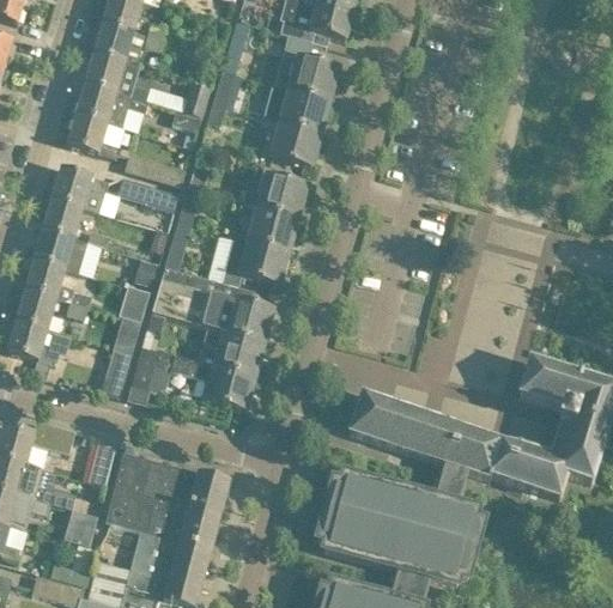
[(0,0),(0,19),(17,24),(24,0),(0,0)]
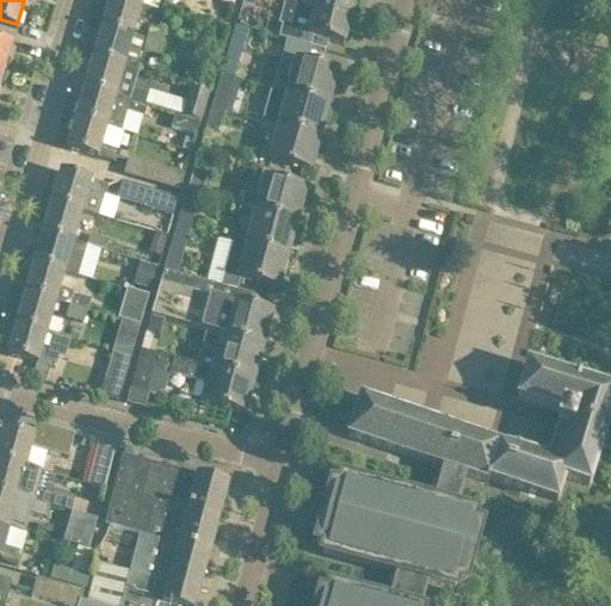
[(109,0),(103,23),(134,32),(142,2),(134,0),(109,0)]
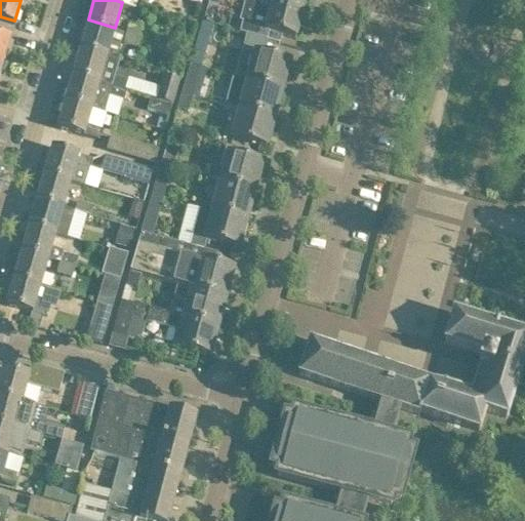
[(294,36),(301,8),(273,0),(248,0),(243,18),(242,18),(239,30),(254,33),(259,35),(279,40),(282,32),(294,36)]
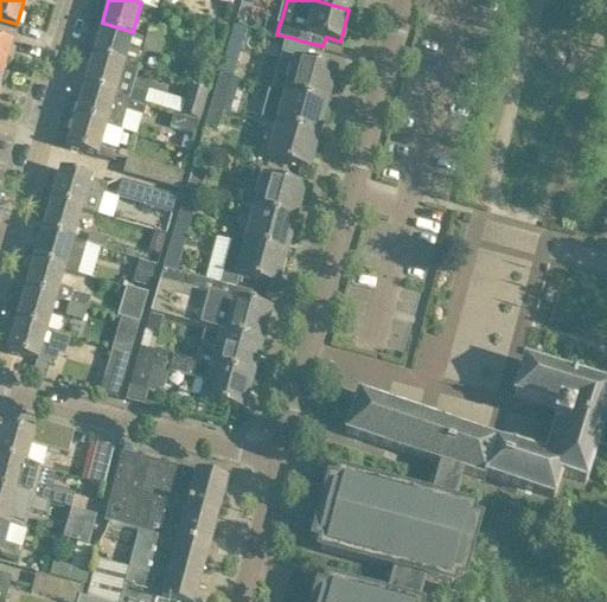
[(315,0),(349,10),(351,0),(315,0)]
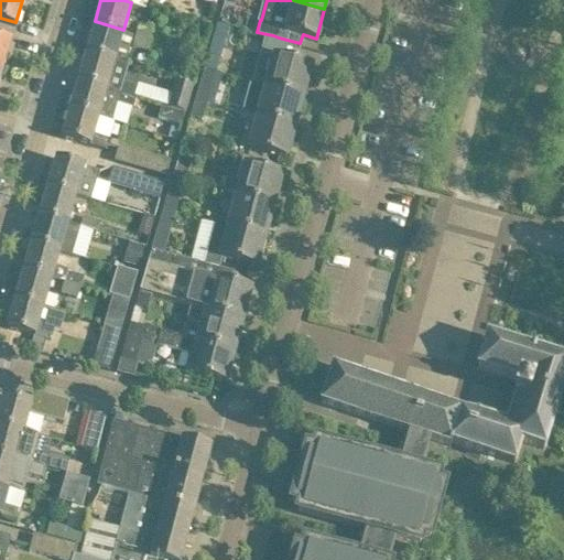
[(86,50),(128,62),(132,45),(148,50),(152,38),(134,33),(123,30),(95,21),(86,50)]
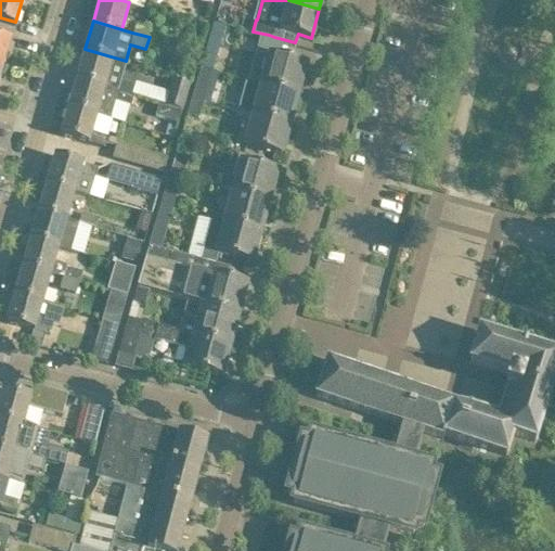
[(221,39),(226,24),(214,21),(209,36),(221,39)]
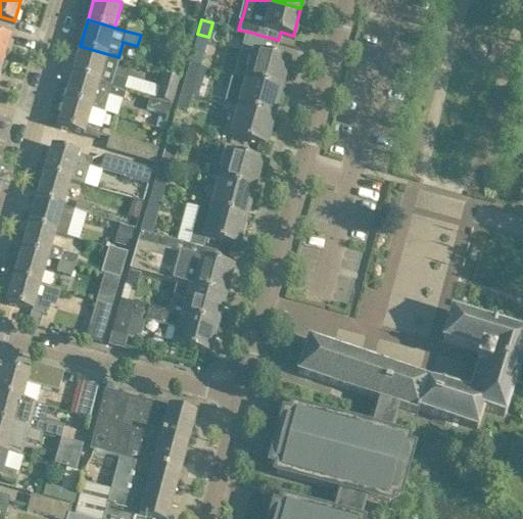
[(143,27),(144,26),(128,20),(125,31),(141,35),(141,34),(143,27)]
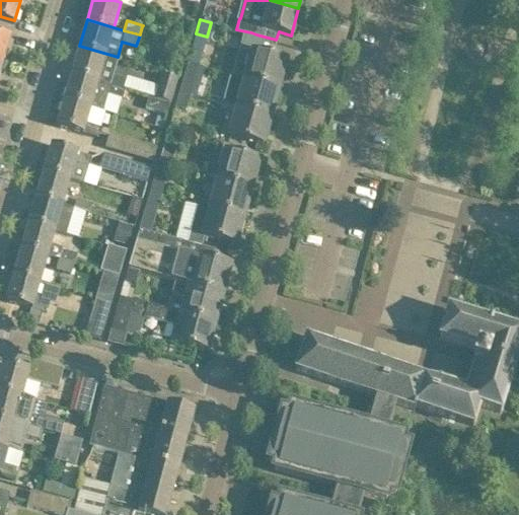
[(0,30),(0,63),(1,64),(10,34),(0,30)]
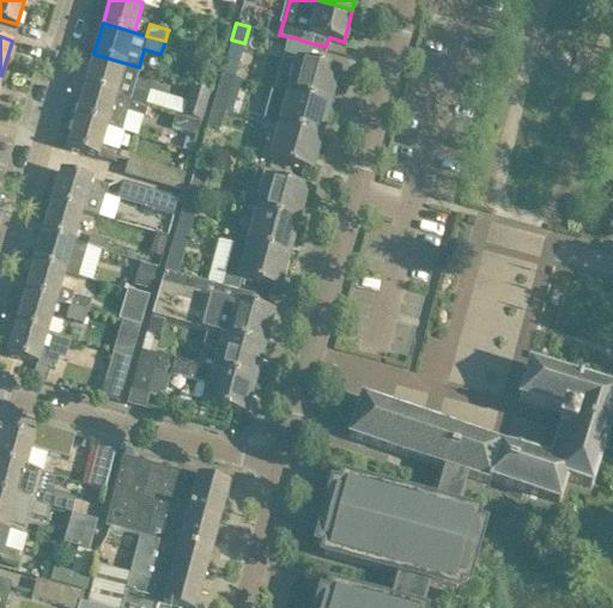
[(326,47),(303,41),(297,38),(292,58),(299,60),(291,91),(328,102),(337,68),(322,64),(326,47)]
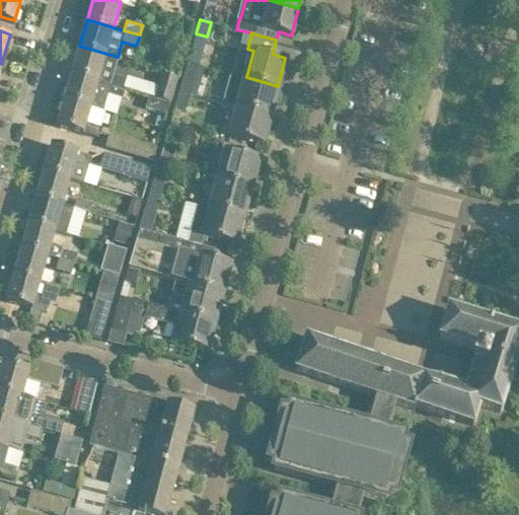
[(113,73),(118,57),(79,46),(72,71),(98,79),(109,82),(125,87),(128,77),(113,73)]
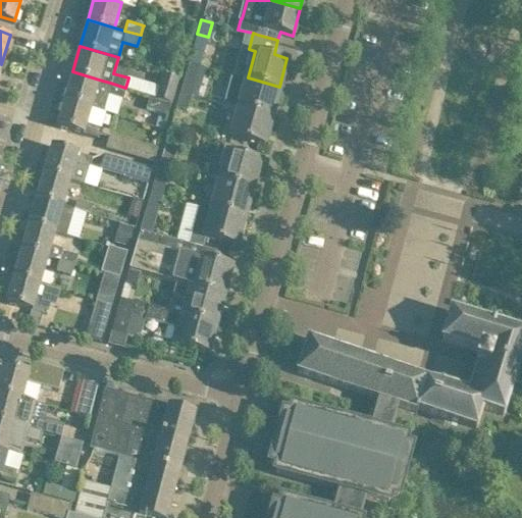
[(178,75),(183,62),(169,58),(165,71),(178,75)]
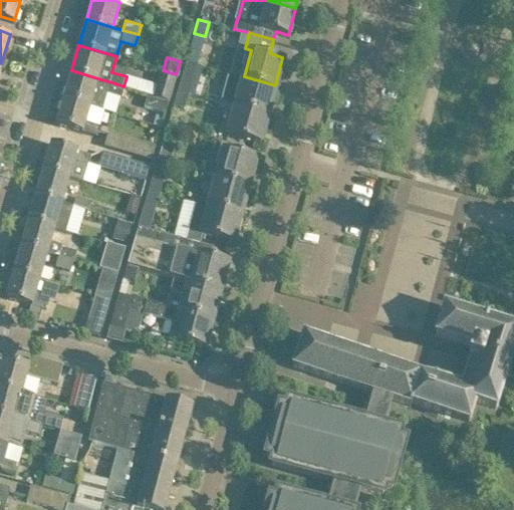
[(108,81),(97,78),(71,70),(64,95),(90,103),(102,106),(106,91),(120,95),(123,86),(108,81)]
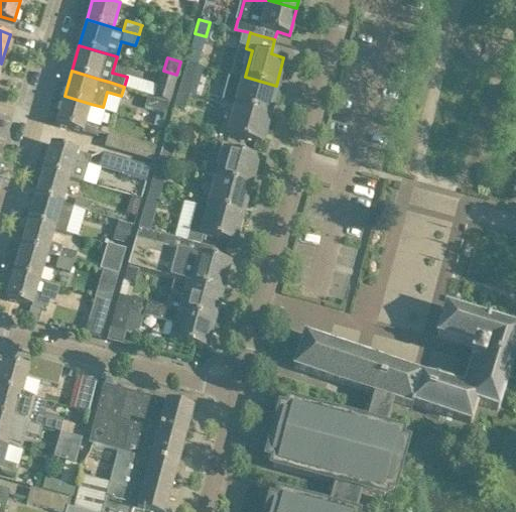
[(170,101),(176,75),(163,71),(163,72),(161,71),(154,95),(148,93),(148,94),(168,100),(170,101)]
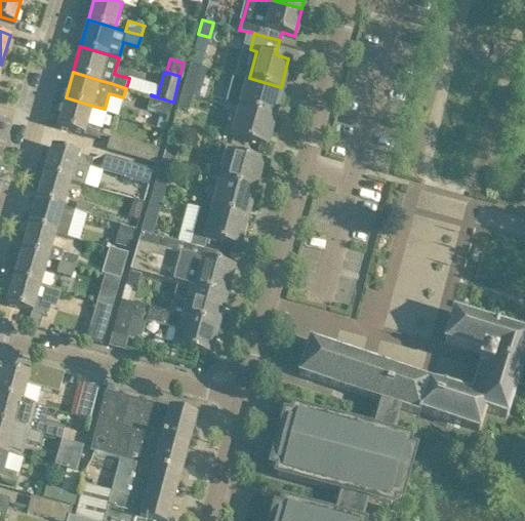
[(232,74),(225,102),(241,107),(274,115),(281,87),(249,78),(232,74)]
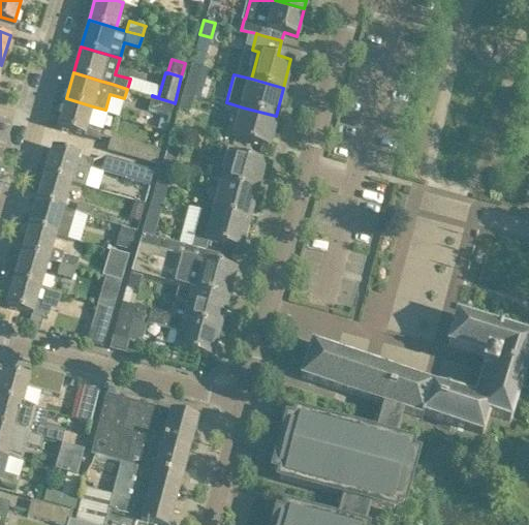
[(186,78),(183,91),(194,95),(198,79),(187,75),(186,78)]
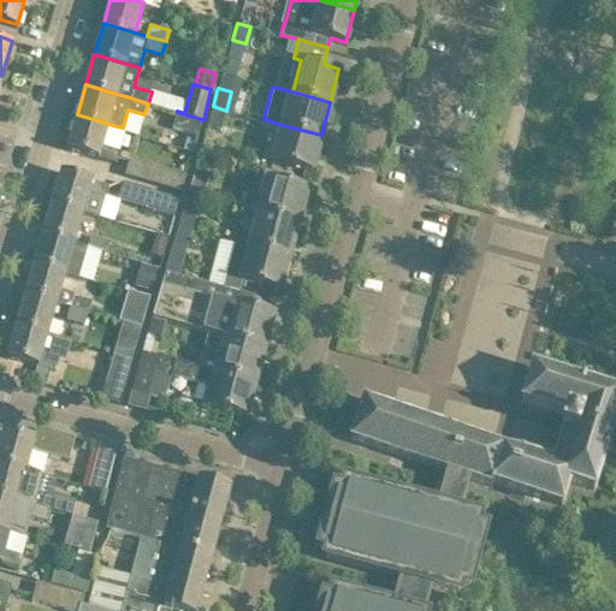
[(221,126),(226,111),(213,107),(208,123),(221,126)]
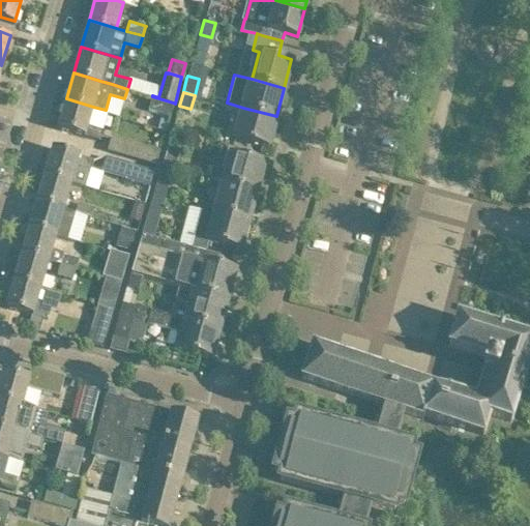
[(170,115),(173,103),(152,96),(149,108),(170,115)]
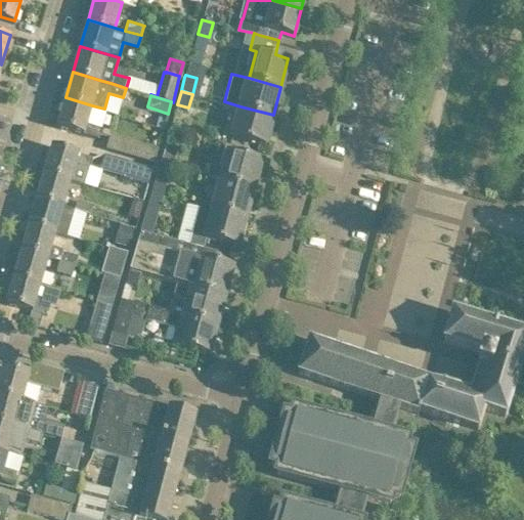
[(87,122),(92,105),(66,97),(57,125),(98,136),(100,126),(87,122)]
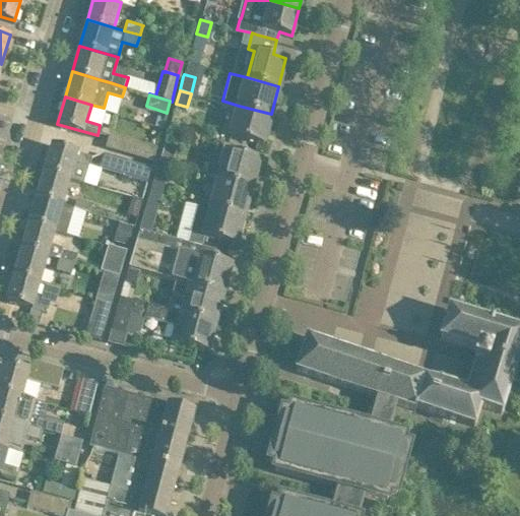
[(263,142),(271,114),(239,106),(232,134),(263,142)]
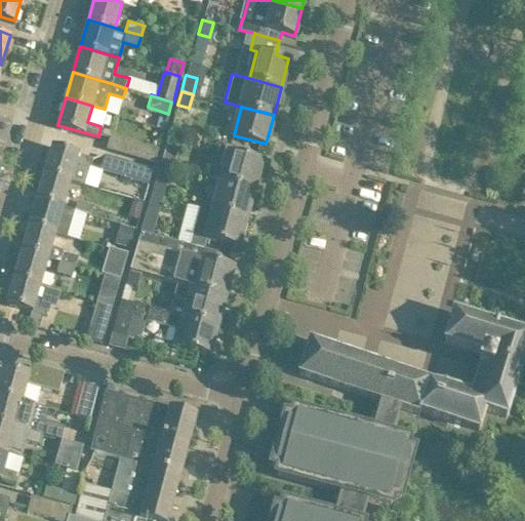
[(111,132),(106,147),(154,161),(158,147),(111,132)]
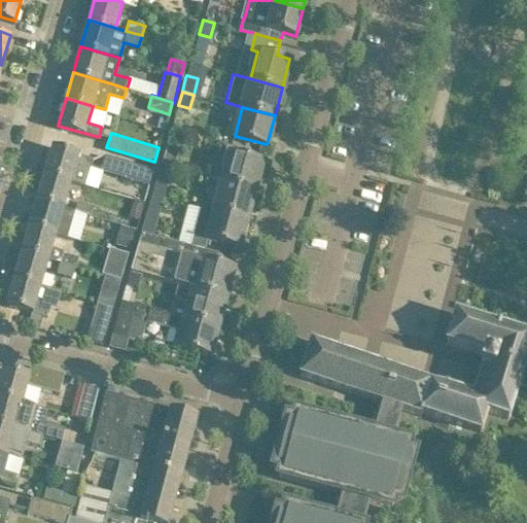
[(179,147),(167,144),(162,164),(173,167),(179,147)]
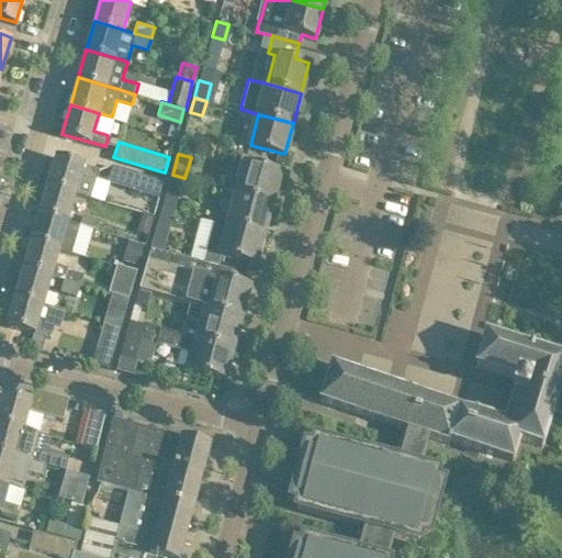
[(56,155),(47,183),(76,191),(91,196),(97,177),(107,179),(110,170),(99,167),(77,160),(56,155)]
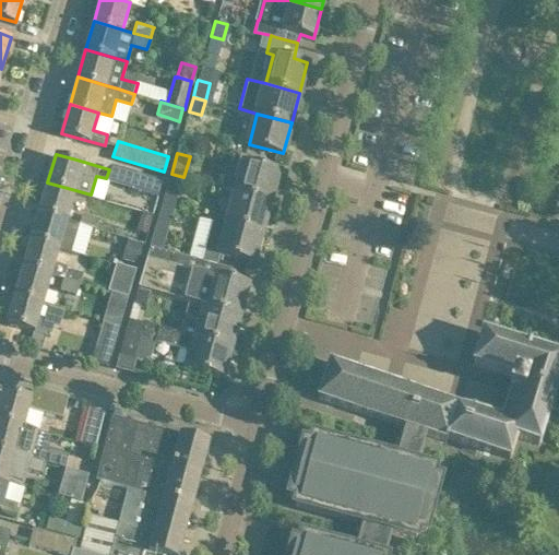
[(236,191),(270,201),(278,170),(239,160),(235,177),(224,174),(221,186),(236,190),(236,191)]
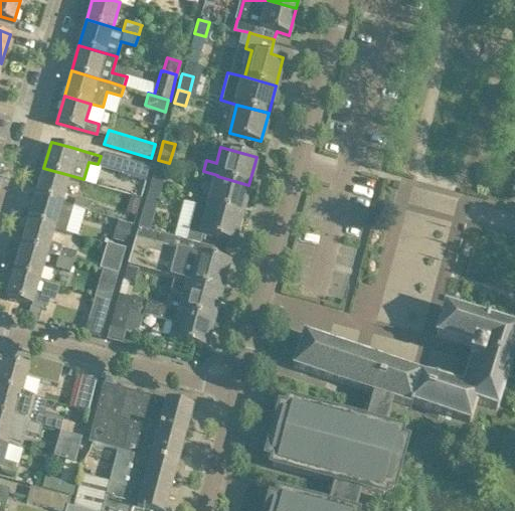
[(145,179),(149,164),(125,157),(120,171),(145,179)]
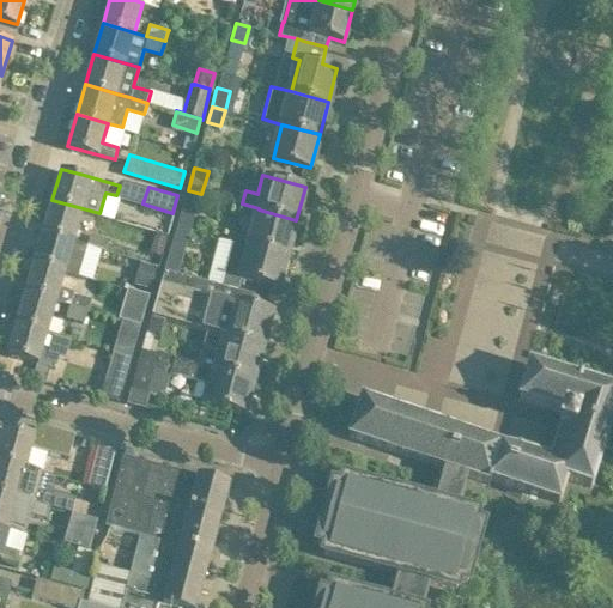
[(73,238),(83,208),(52,200),(43,230),(73,238)]
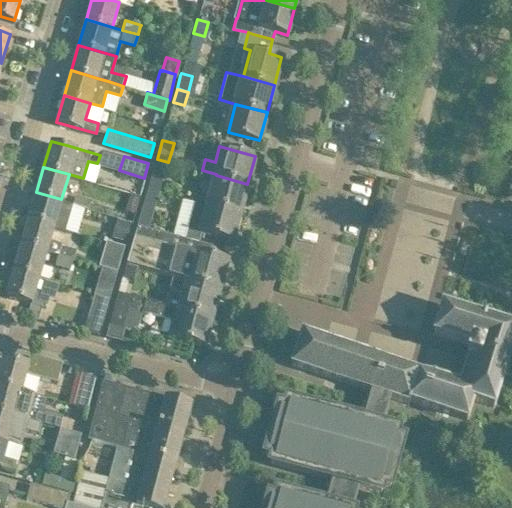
[(148,187),(159,190),(164,175),(153,171),(148,187)]
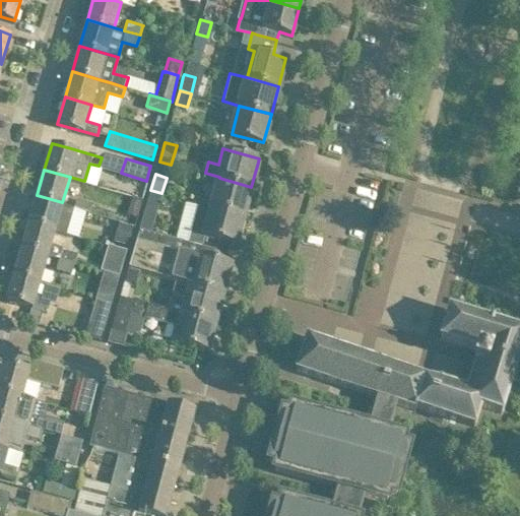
[(244,214),(251,187),(219,178),(212,205),(244,214)]
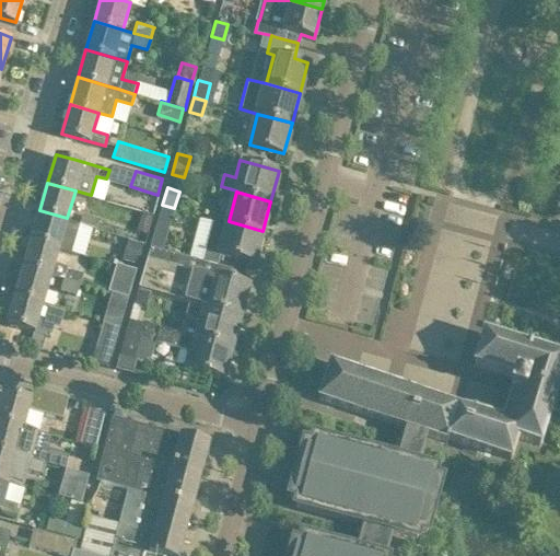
[(163,247),(165,239),(174,208),(162,205),(152,234),(150,244),(163,247)]
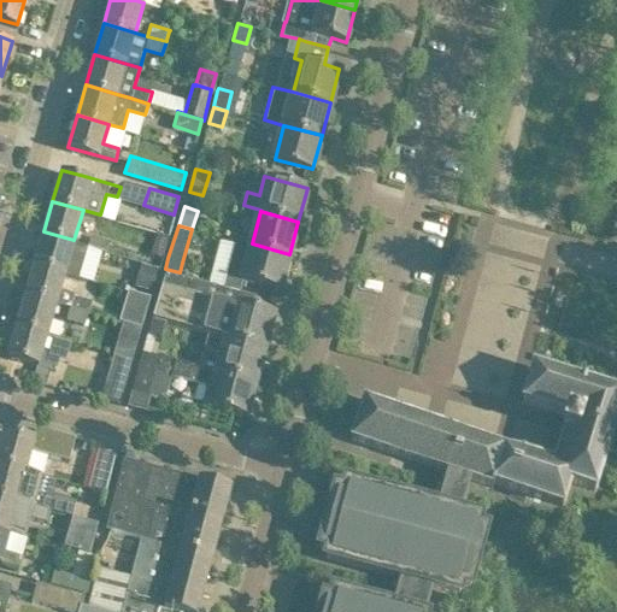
[(150,252),(163,256),(169,234),(157,230),(150,252)]
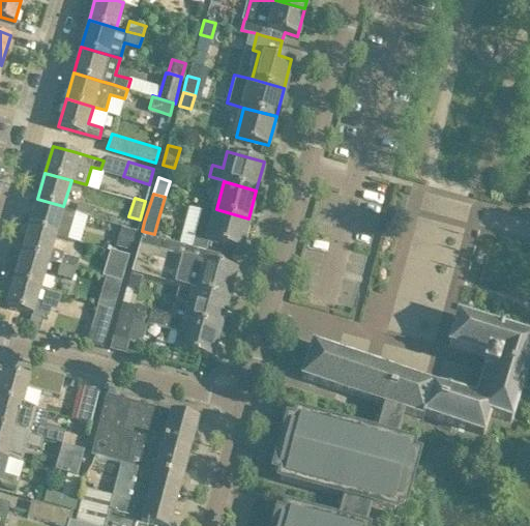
[(63,206),(37,199),(30,225),(56,233),(67,236),(75,210),(63,206)]
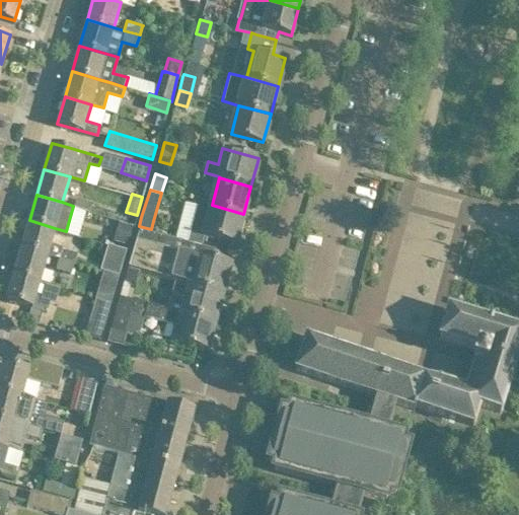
[(76,196),(73,206),(89,211),(92,201),(76,196)]
